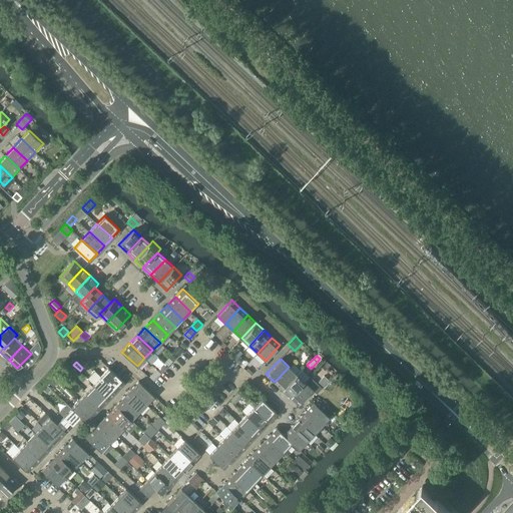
[(63,369),(62,369),(67,374),(71,370),(66,366),(63,369)]
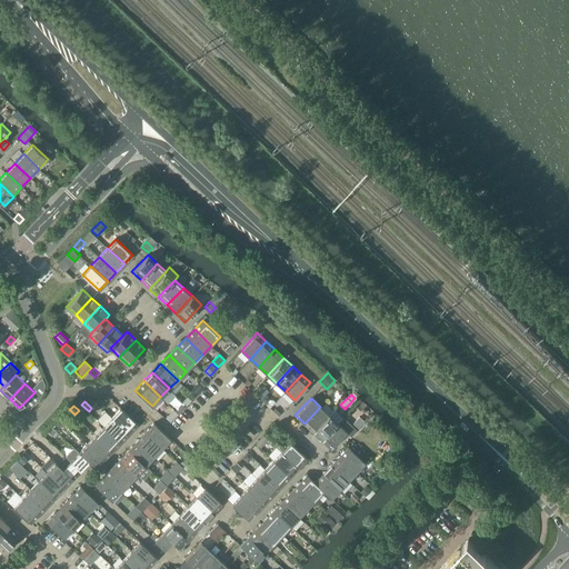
[(320,407),(305,423),(312,432),(329,415),(320,407)]
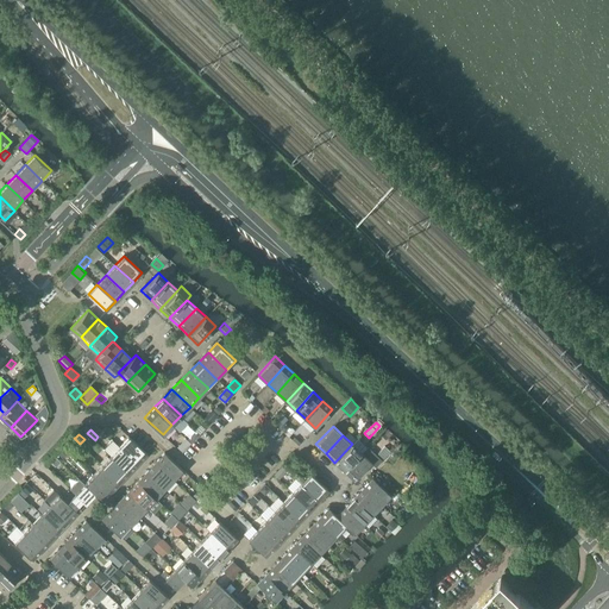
[(120,446),(138,464),(148,453),(130,437),(120,446)]
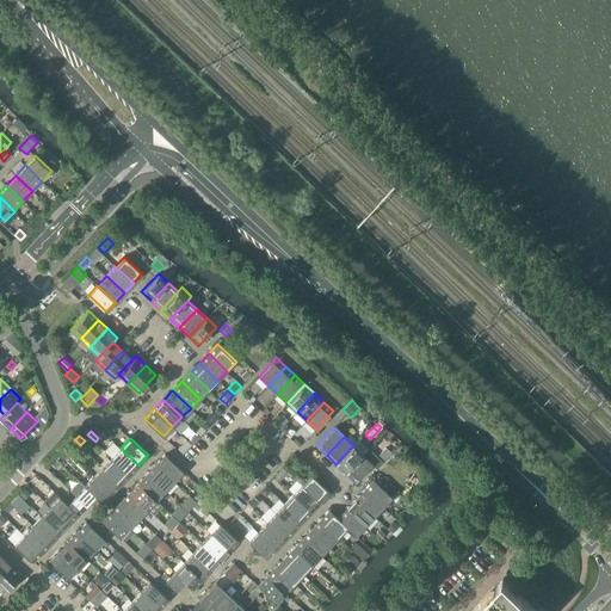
[(112,440),(104,450),(111,457),(130,475),(139,466),(121,448),(112,440)]
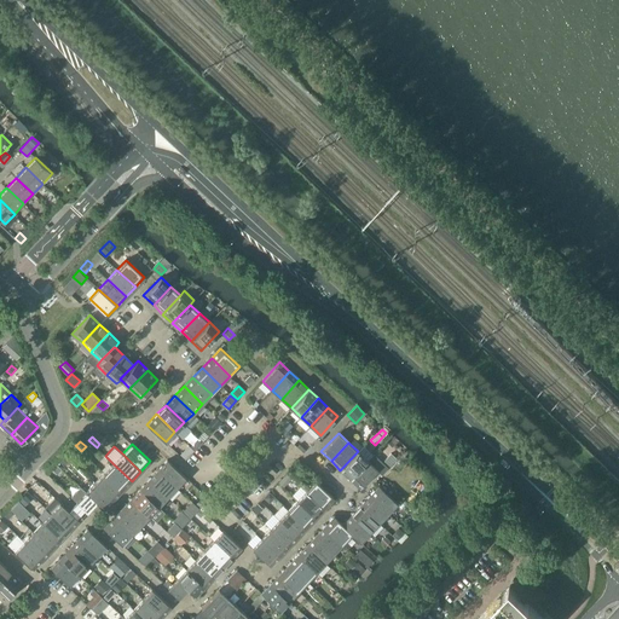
[(350,479),(368,461),(358,451),(340,470),(350,479)]
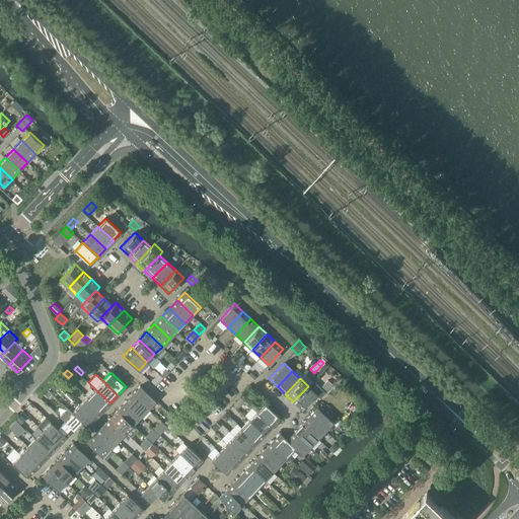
[(313,380),(308,386),(293,401),(302,410),(316,393),(320,397),(325,391),(313,380)]
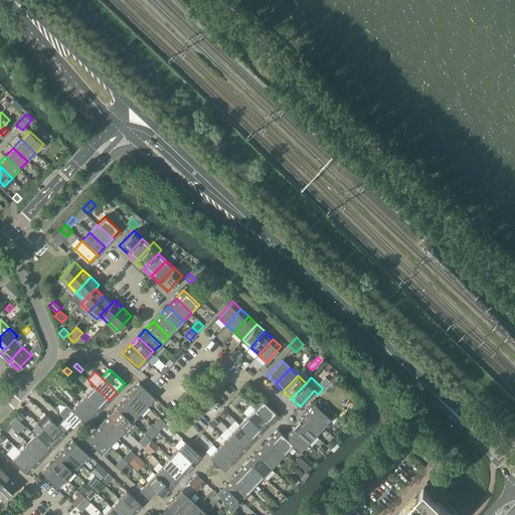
[(327,377),(321,384),(325,387),(331,381),(327,377)]
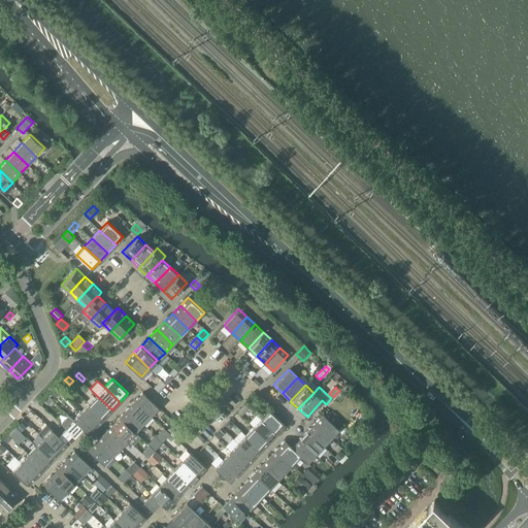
[(56,388),(51,394),(56,398),(61,392),(56,388)]
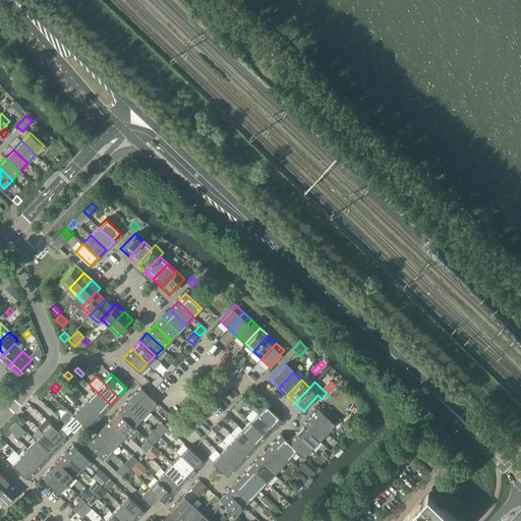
[(133,395),(149,410),(157,402),(141,387),(133,395)]
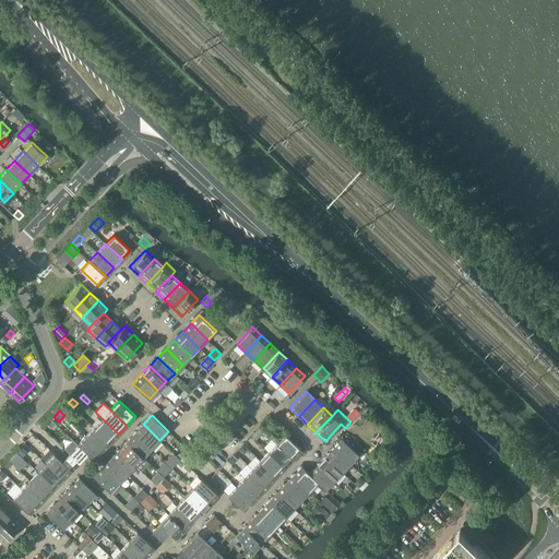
[(94,427),(110,442),(119,435),(102,418),(94,427)]
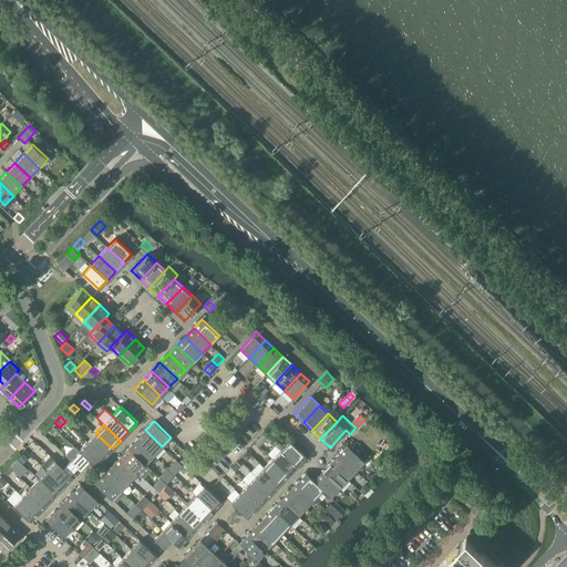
[(52,425),(48,431),(52,434),(57,430),(52,425)]
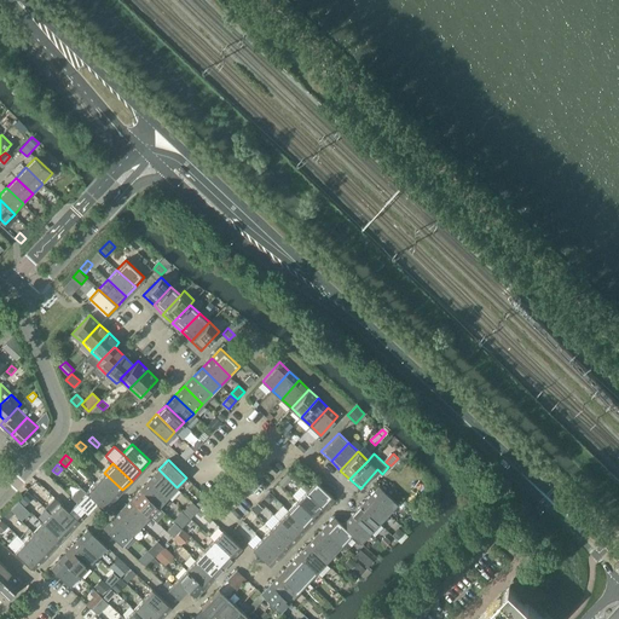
[(149,479),(168,497),(177,487),(158,469),(149,479)]
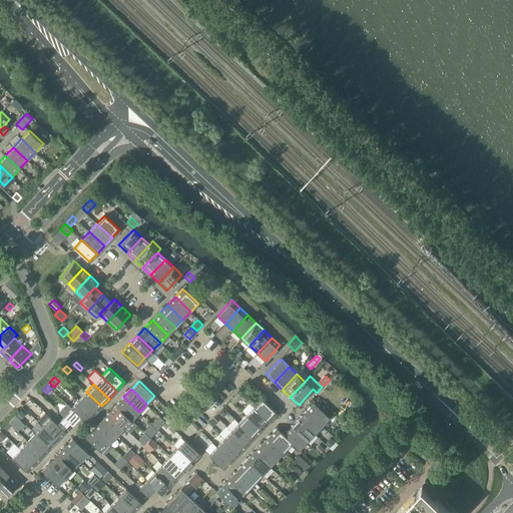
[(101,406),(86,392),(79,400),(94,414),(101,406)]
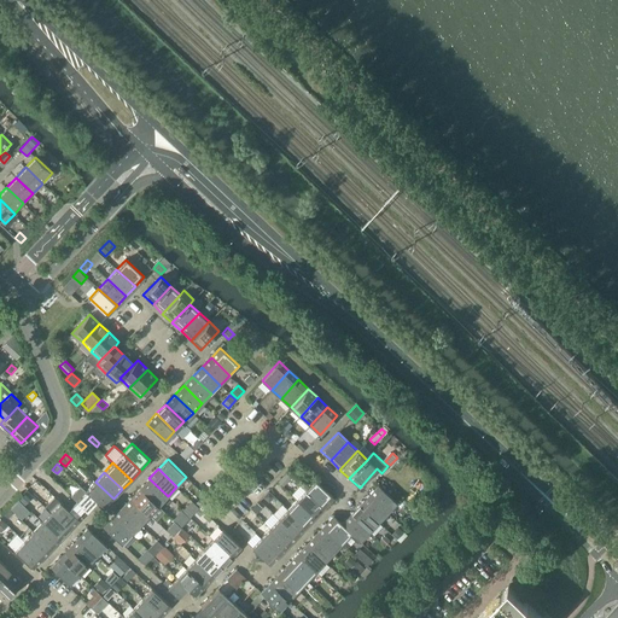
[(286,473),(277,483),(283,488),(291,478),(286,473)]
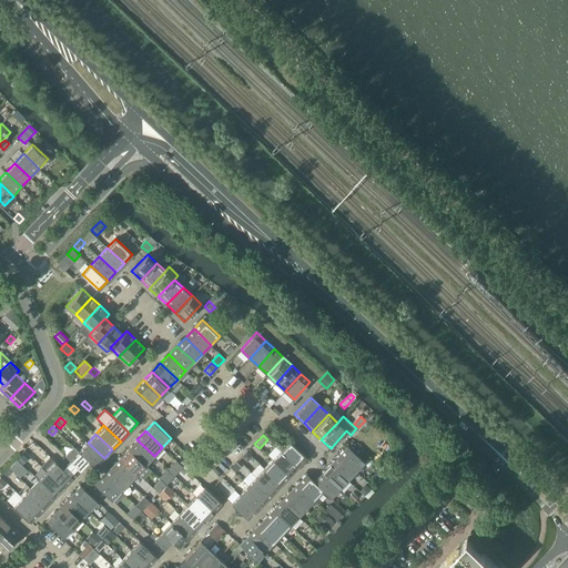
[(154,456),(137,439),(129,448),(145,465),(154,456)]
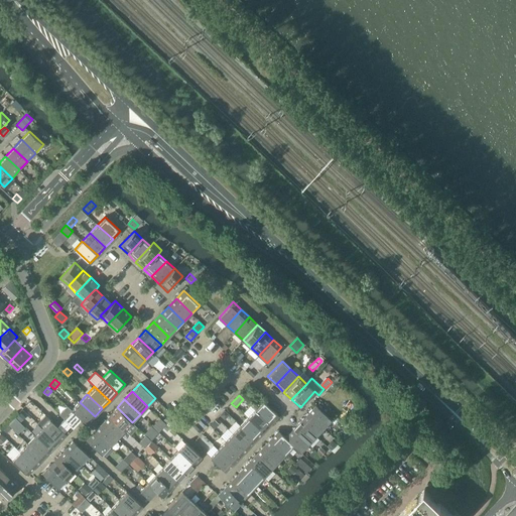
[(255,409),(271,423),(278,415),(263,400),(255,409)]
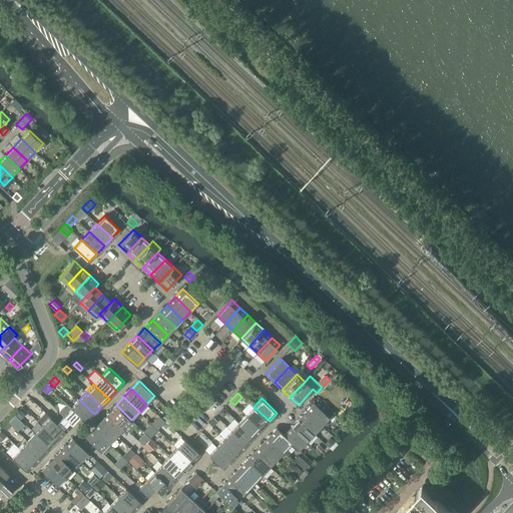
[(94,414),(79,400),(71,408),(80,416),(79,416),(86,423),(94,414)]
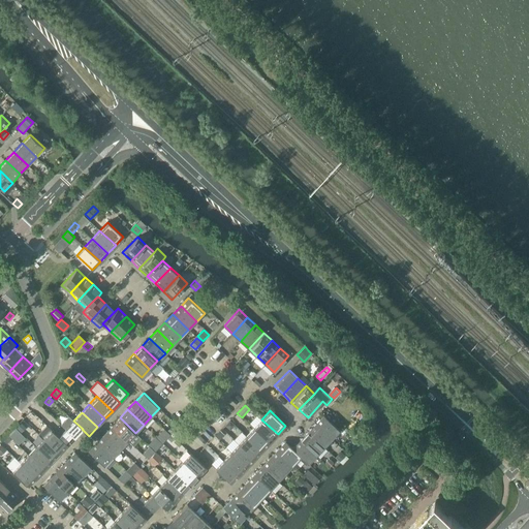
[(73,421),(69,415),(61,425),(65,429),(63,431),(59,436),(67,444),(72,439),(82,429),(83,429),(73,421)]
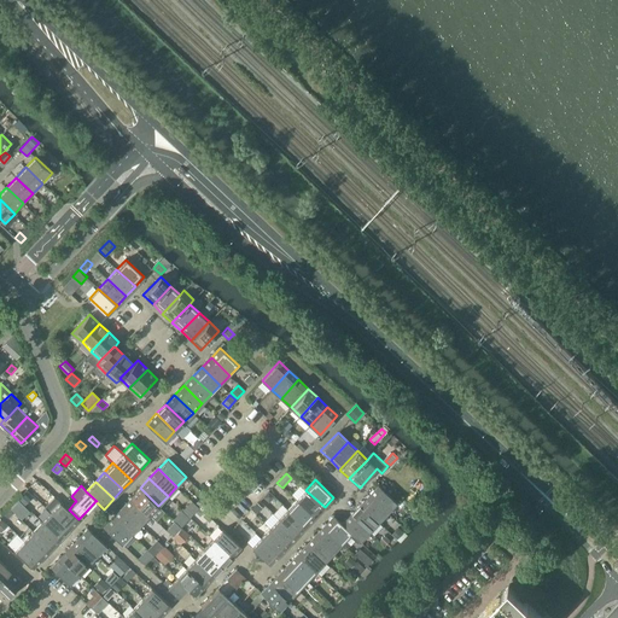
[(369,495),(388,512),(397,502),(378,485),(369,495)]
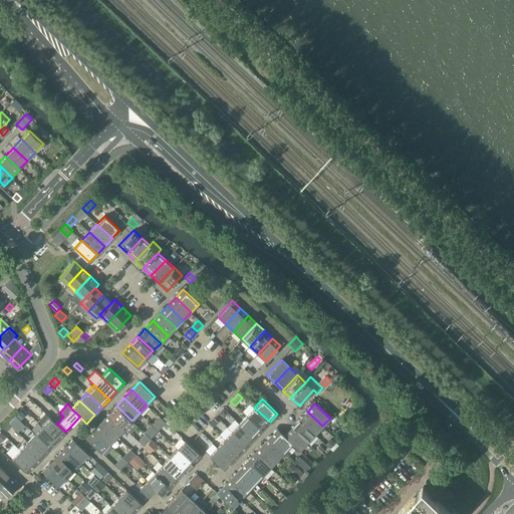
[(132,421),(116,406),(108,414),(124,428),(129,433),(137,425),(132,421)]
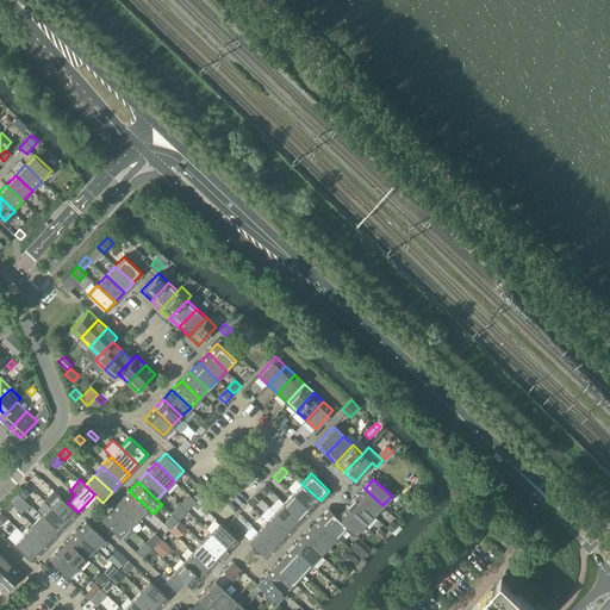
[(293,492),(311,510),(321,500),(302,484),(293,492)]
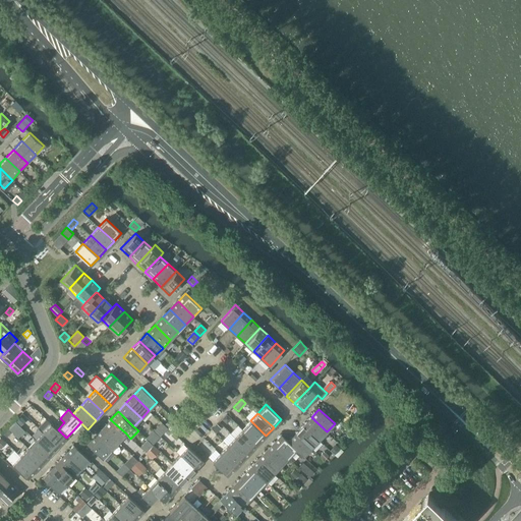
[(231,419),(226,414),(221,419),(226,424),(231,419)]
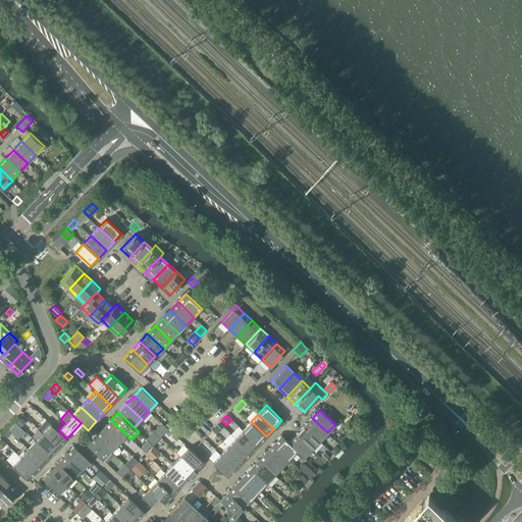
[(21,417),(16,422),(21,427),(25,422),(21,417)]
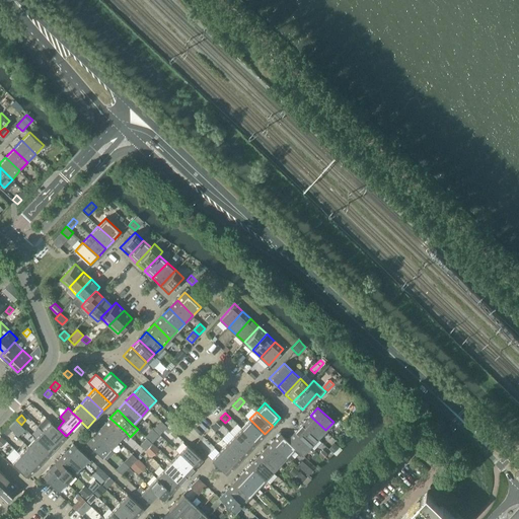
[(325,430),(310,416),(302,424),(318,438),(325,430)]
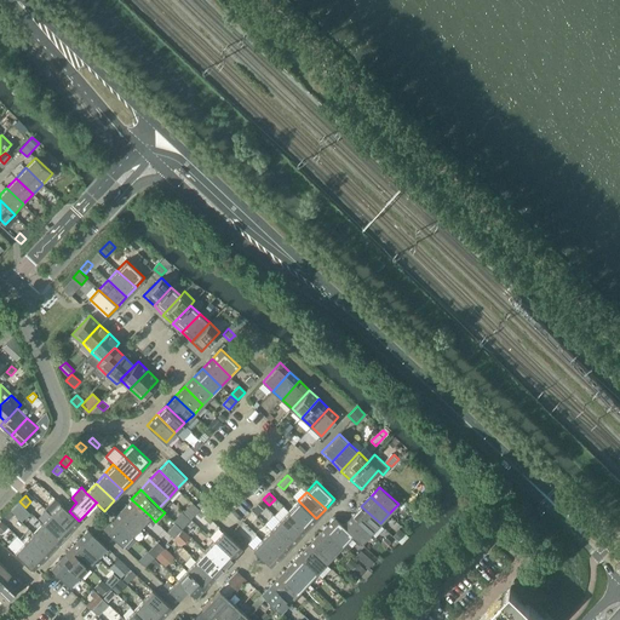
[(122,509),(141,526),(150,516),(131,499),(122,509)]
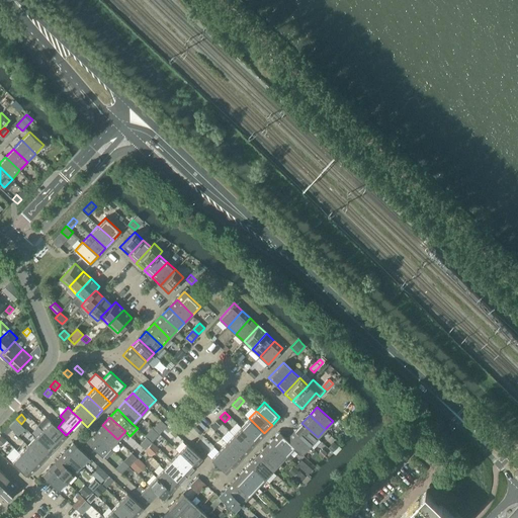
[(242,426),(257,441),(264,433),(249,418),(242,426)]
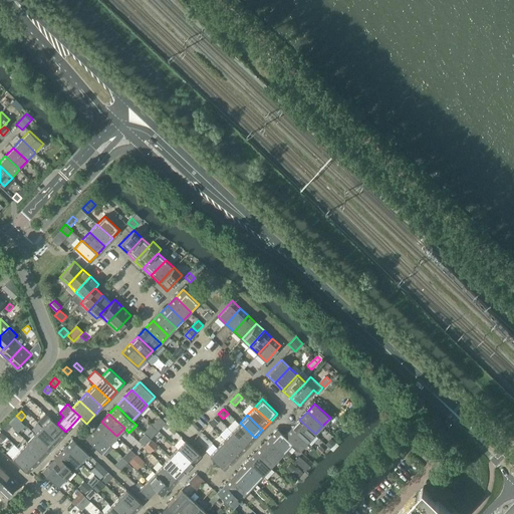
[(42,426),(57,441),(65,432),(57,424),(50,418),(42,426)]
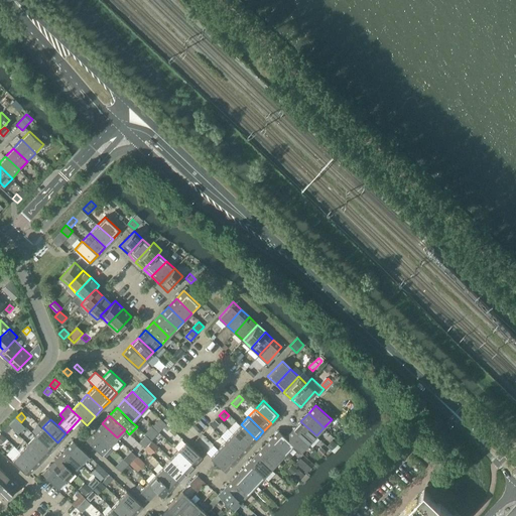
[(161,420),(153,428),(158,432),(165,424),(161,420)]
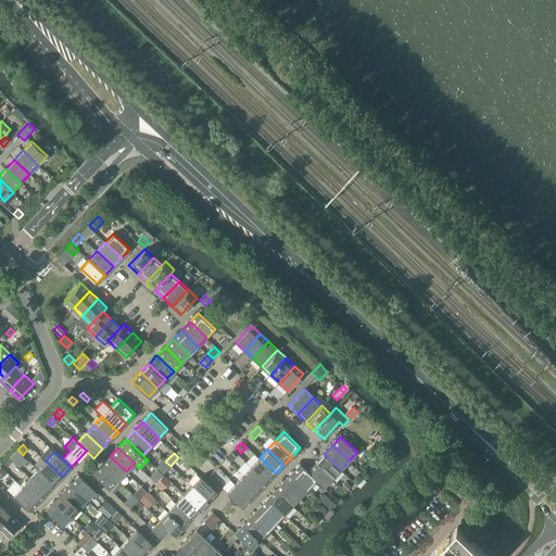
[(236,457),(231,453),(225,459),(230,464),(236,457)]
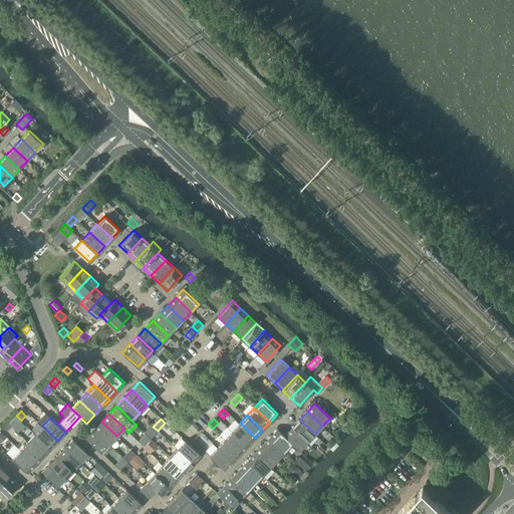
[(315,434),(299,420),(292,428),(307,442),(315,434)]
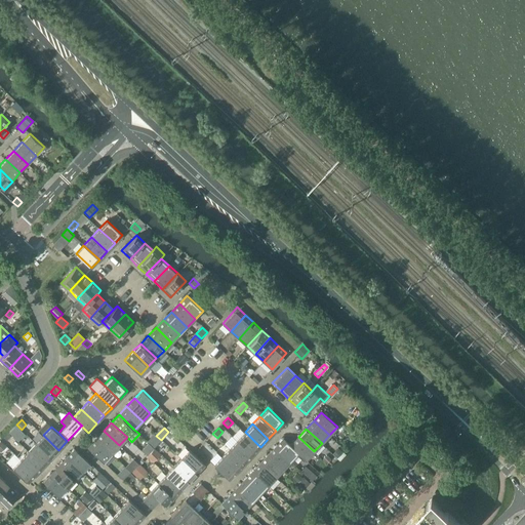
[(119,445),(104,431),(95,438),(112,453),(119,445)]
